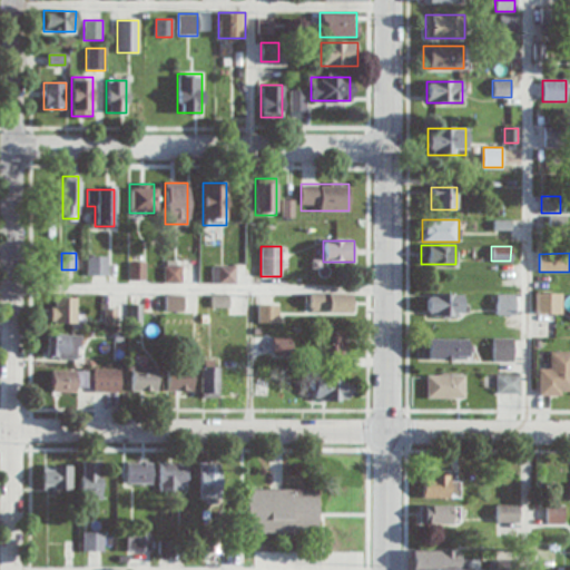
[(87,257),(87,276),(107,276),(107,257),(87,257)]
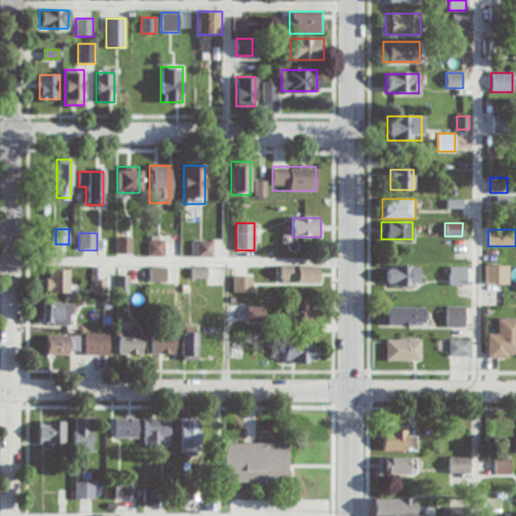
[(212,240),(191,240),(191,256),(212,256),(212,240)]
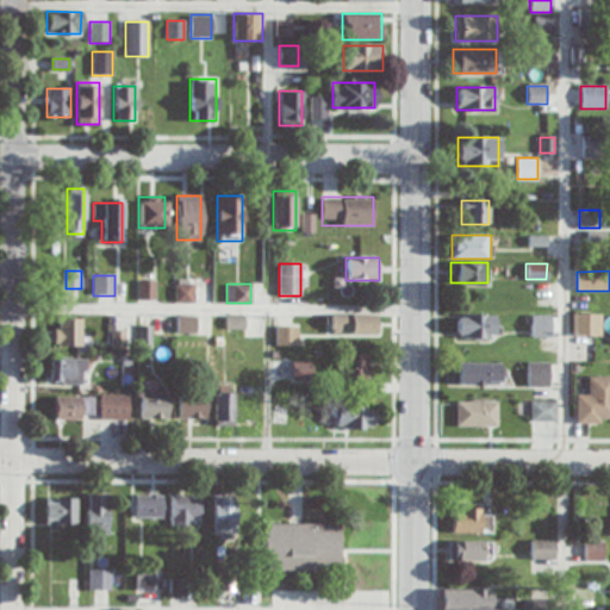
[(517,330),(549,330),(549,311),(517,311),(517,330)]
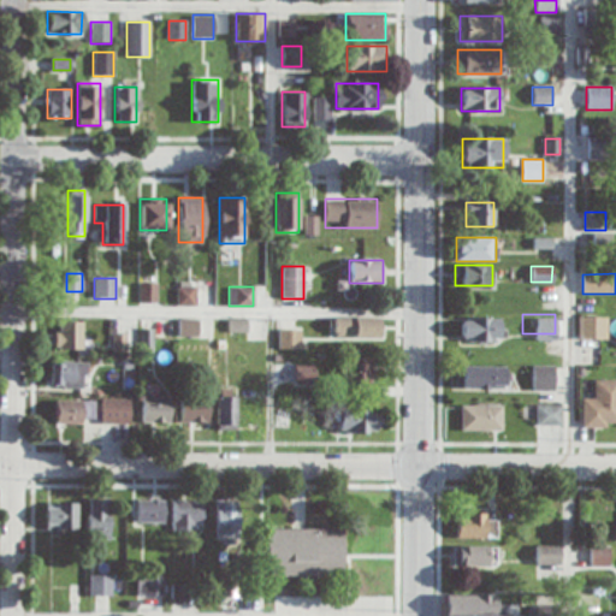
[(462,343),(503,343),(503,317),(462,317),(462,343)]
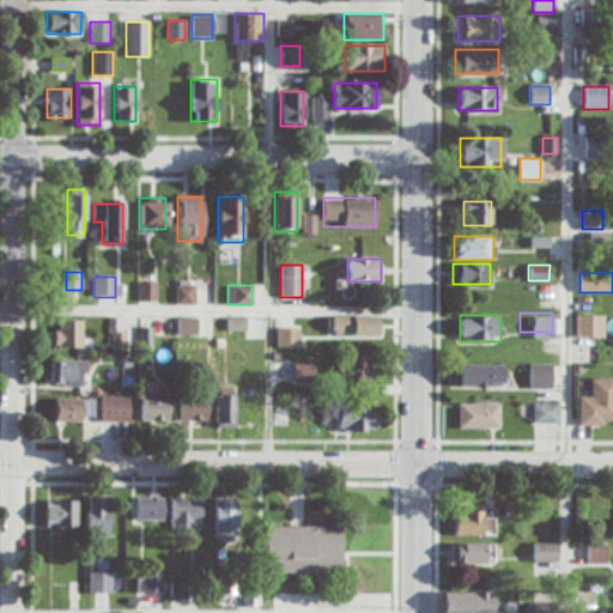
[(605,315),(575,315),(575,339),(605,339),(605,315)]
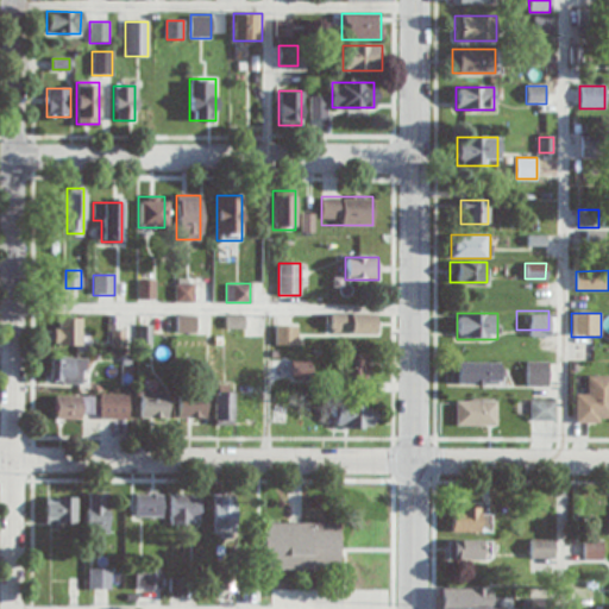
[(374,334),(374,314),(330,314),(330,334),(374,334)]
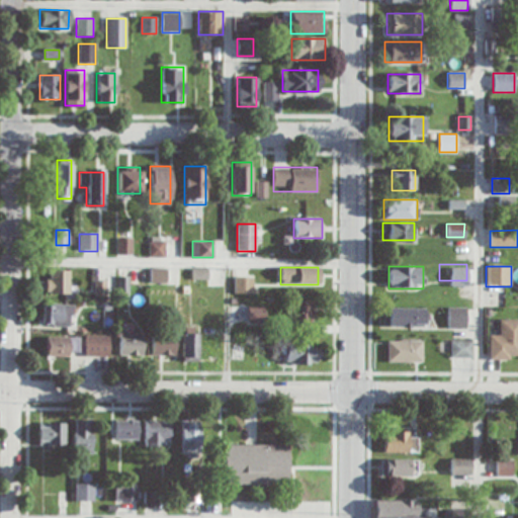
[(165,270),(151,270),(151,282),(165,282),(165,270)]
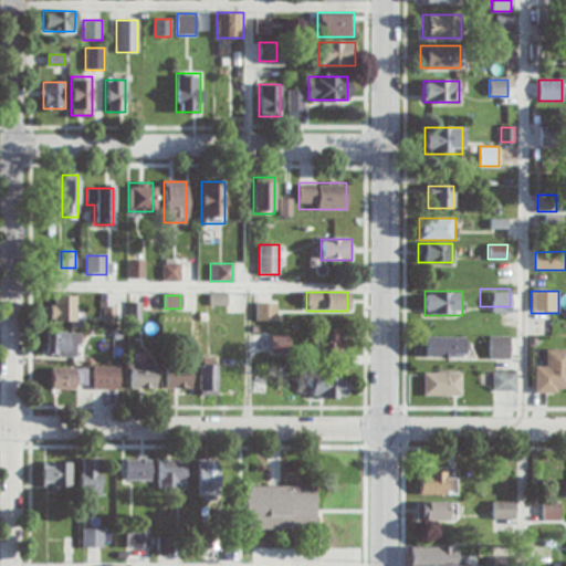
[(76,296),(50,296),(50,322),(76,322),(76,296)]
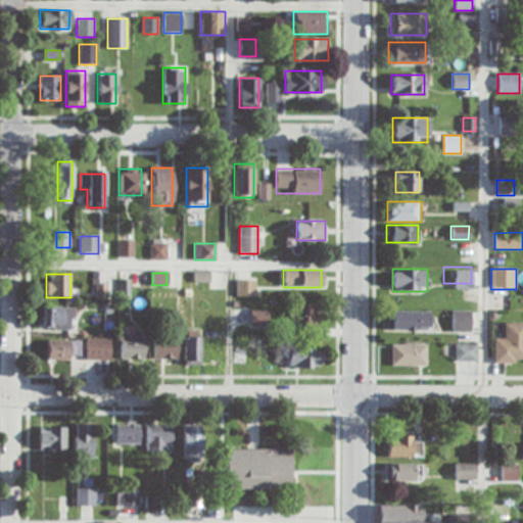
[(237,296),(255,296),(255,280),(237,280),(237,296)]
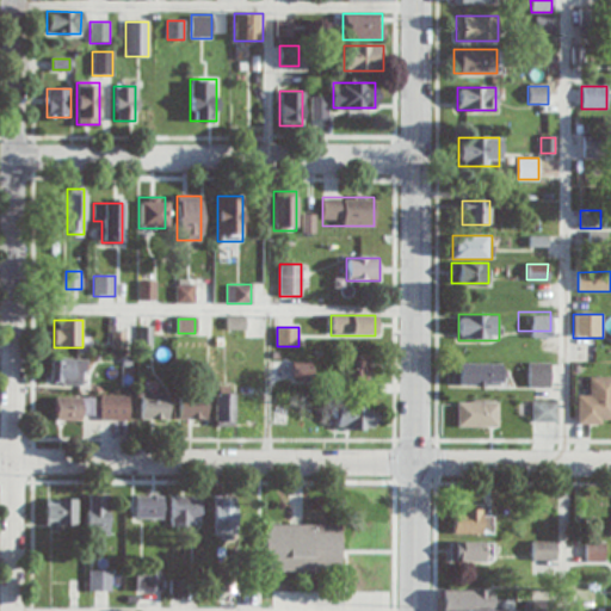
[(368,356),(345,356),(345,383),(368,383),(368,356)]
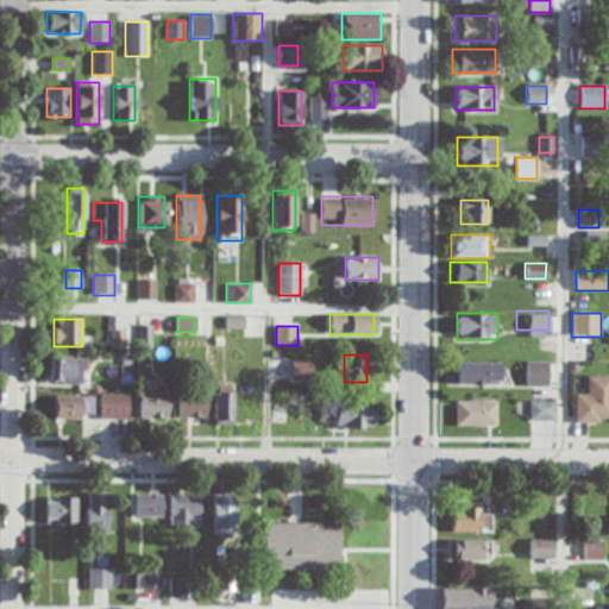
[(50,384),(83,384),(83,358),(50,358),(50,384)]
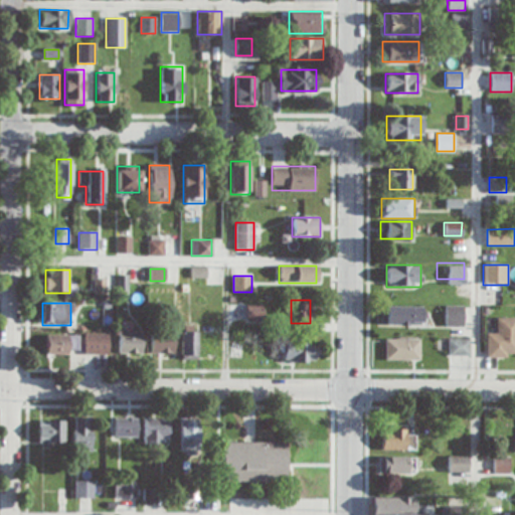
[(263,304),(246,304),(246,320),(263,320),(263,304)]
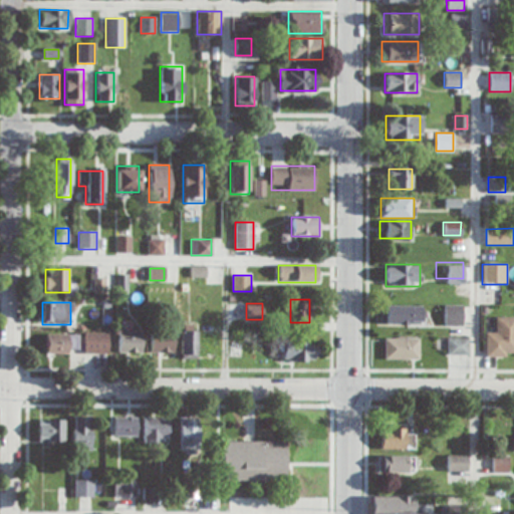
[(422,324),(422,305),(380,305),(380,324),(422,324)]
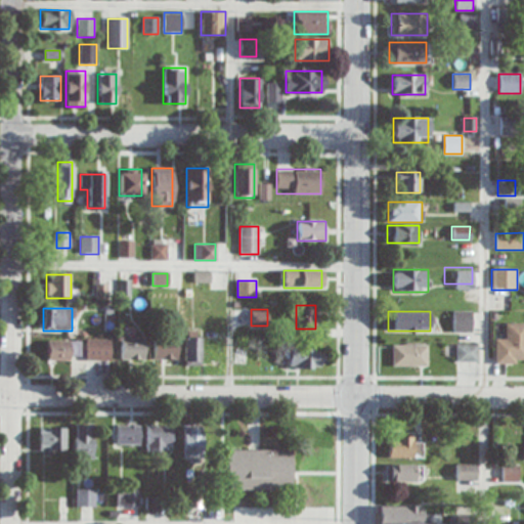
[(452,333),(471,333),(471,311),(452,311),(452,333)]
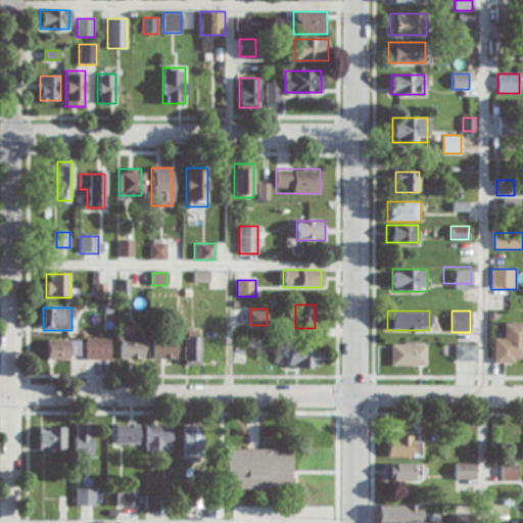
[(494,364),(522,363),(522,322),(505,323),(505,336),(494,336),(494,364)]
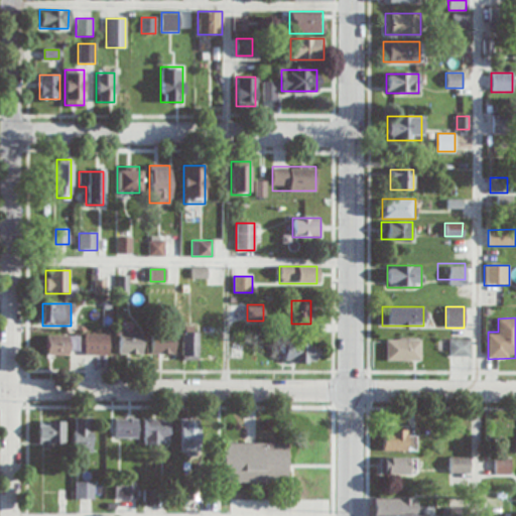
[(181,360),(198,360),(198,332),(181,332),(181,360)]
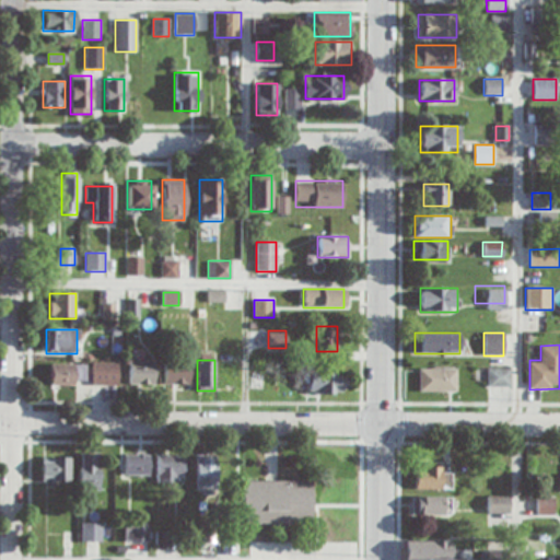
[(154,362),(129,362),(129,384),(154,384),(154,362)]
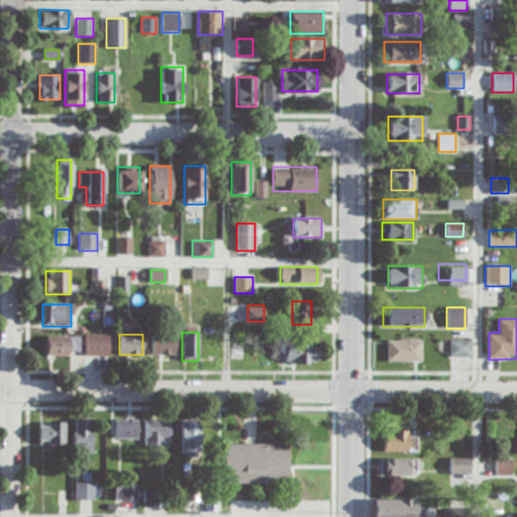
[(46,356),(78,356),(78,336),(46,336),(46,356)]
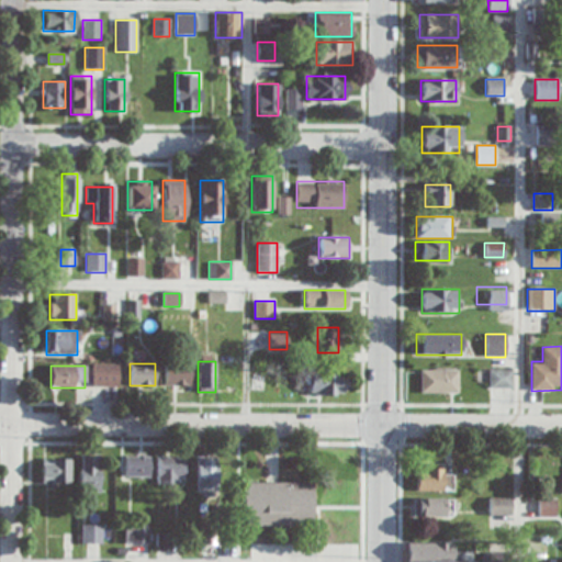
[(117,366),(91,366),(91,388),(117,388),(117,366)]
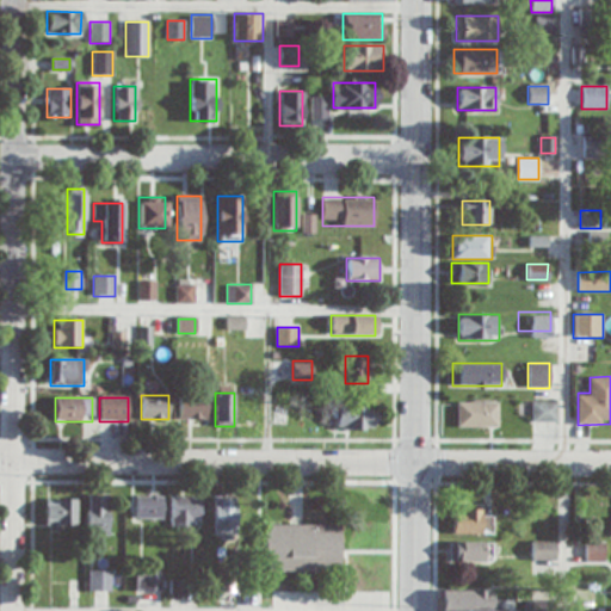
[(207,420),(207,400),(179,400),(179,420),(207,420)]
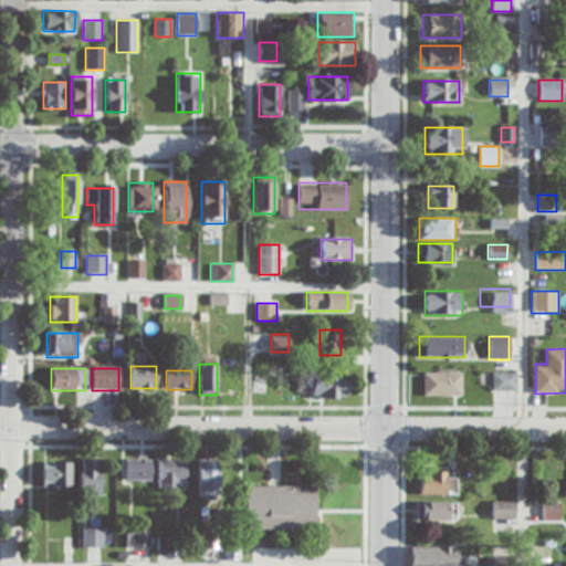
[(461,371),(423,371),(423,396),(461,396),(461,371)]
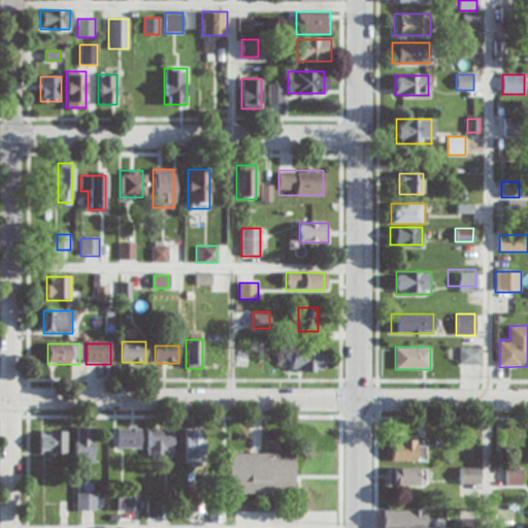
[(482,347),(459,347),(459,366),(482,366),(482,347)]
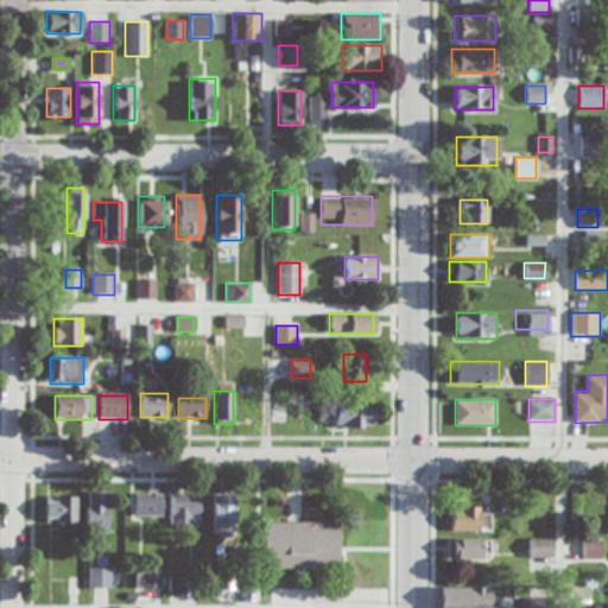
[(373,426),(373,404),(331,404),(333,426),(373,426)]
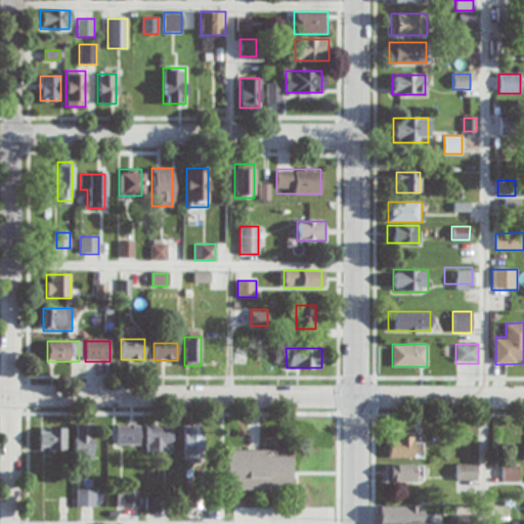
[(93,424),(74,424),(74,459),(93,459),(93,424)]
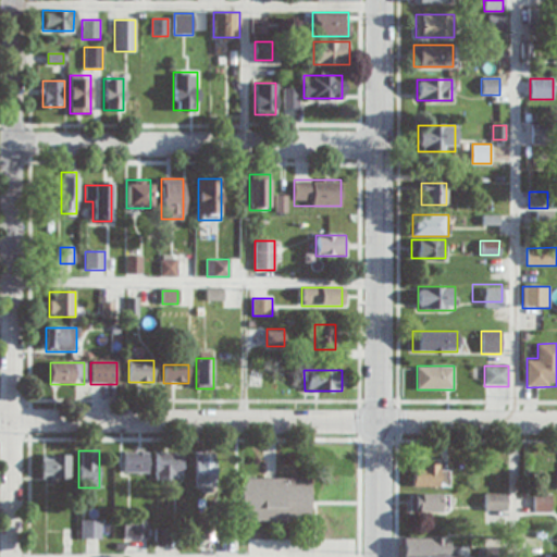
[(123,473),(148,473),(148,452),(123,452),(123,473)]
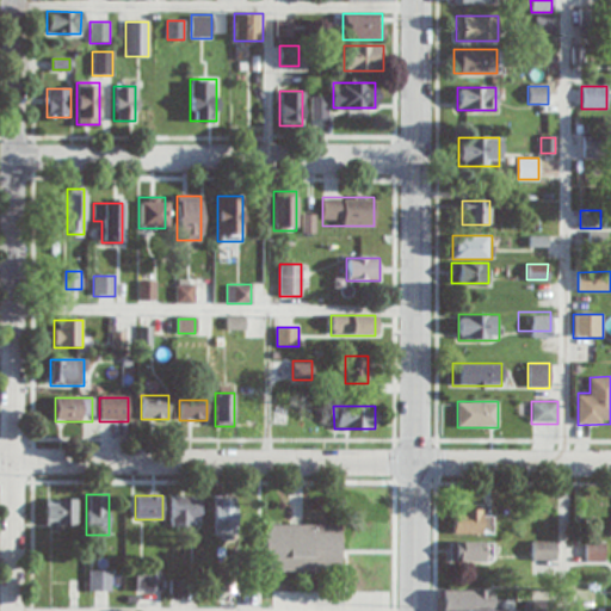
[(201,497),(171,497),(171,529),(201,529),(201,497)]
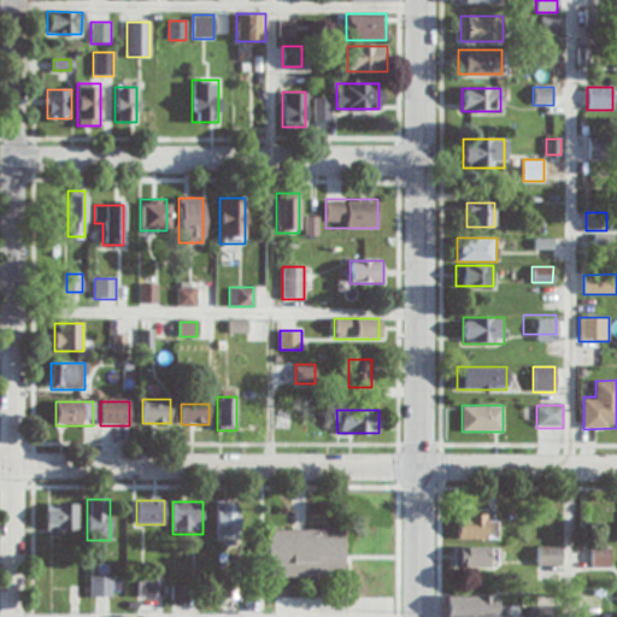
[(235,501),(215,501),(215,545),(235,546),(235,501)]
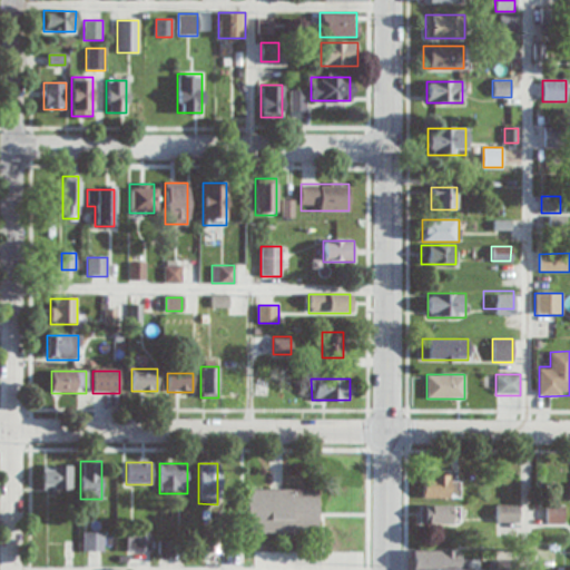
[(70,490),(70,465),(41,465),(41,490),(70,490)]
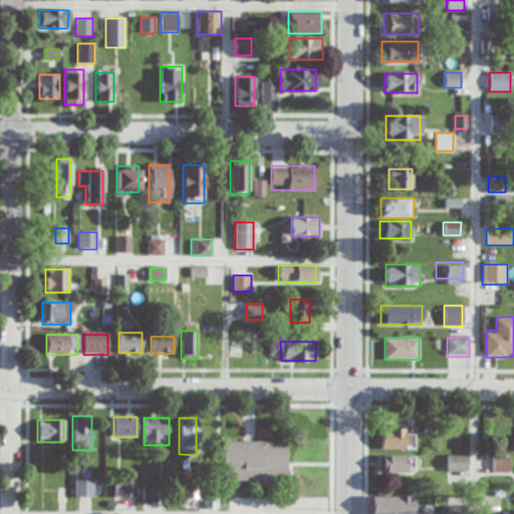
[(414,449),(414,429),(381,429),(381,449),(414,449)]
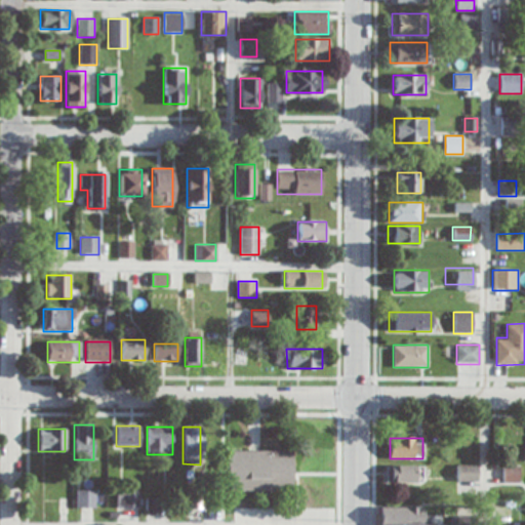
[(227,492),(292,492),(292,450),(227,450),(227,492)]
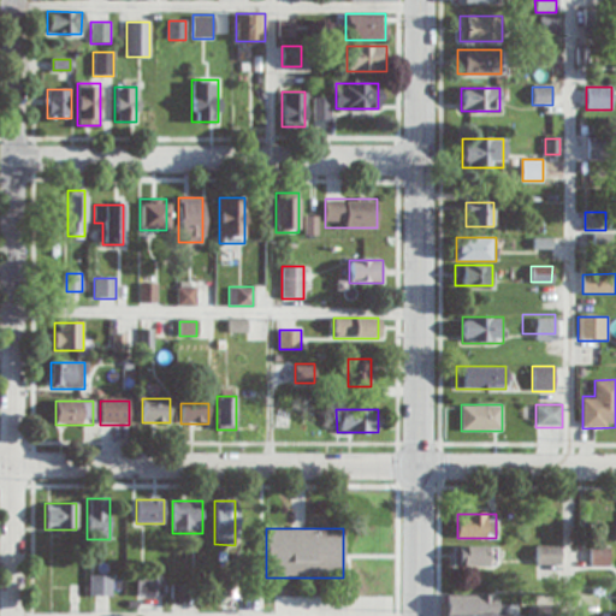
[(495,546),(454,546),(454,566),(495,566),(495,546)]
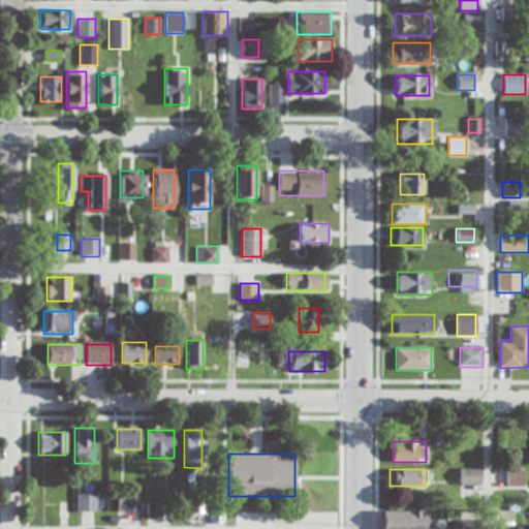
[(479,485),(479,469),(460,469),(460,485),(479,485)]
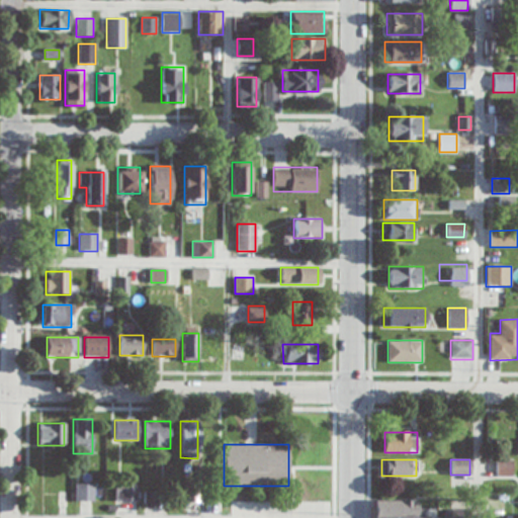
[(512,460),(496,460),(496,477),(512,477),(512,460)]
